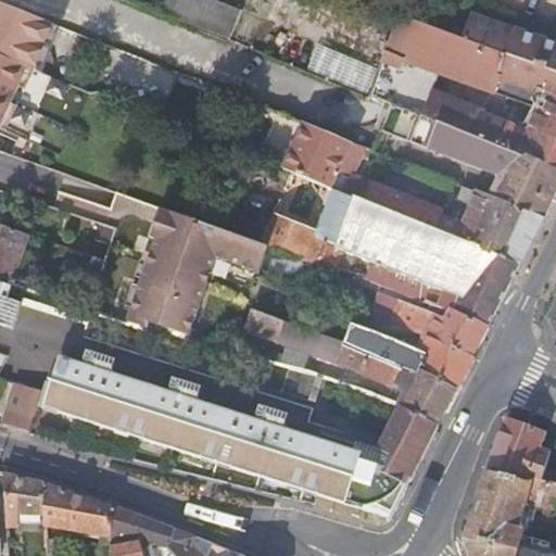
[(229,39),(240,12),(211,0),(161,0),(158,11),(229,39)]
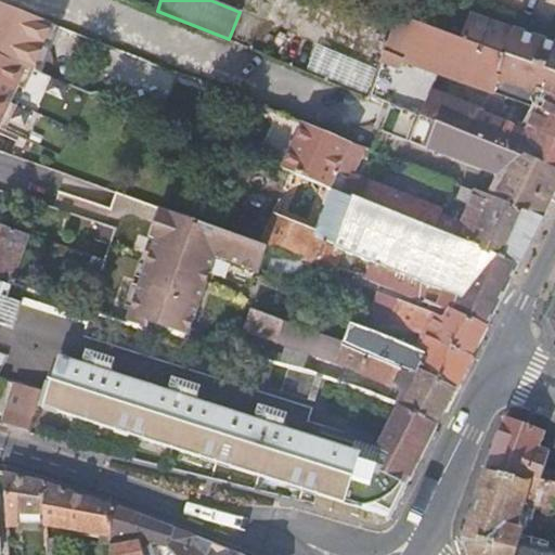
[(0,2),(0,22),(10,26),(16,10),(0,2)]
